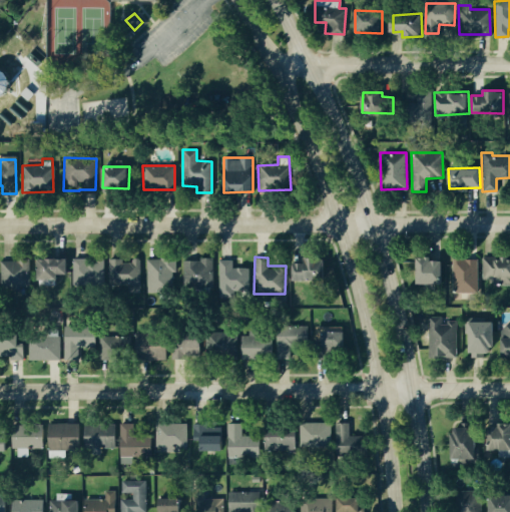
[(294,263),(294,281),(324,279),(323,262),(316,263),(316,257),(305,258),(305,262),(294,263)]
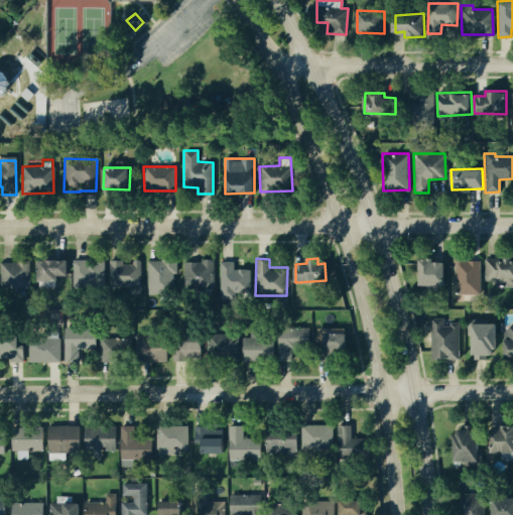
[(420,285),(445,285),(445,262),(433,262),(433,258),(420,258),(420,285)]
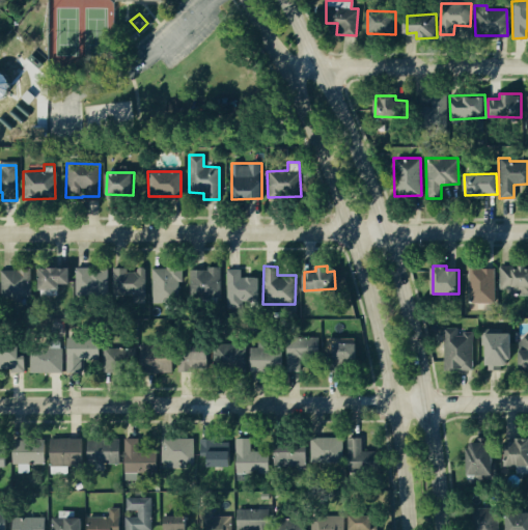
[(71,267),(39,268),(39,295),(60,294),(60,283),(71,283),(71,267)]
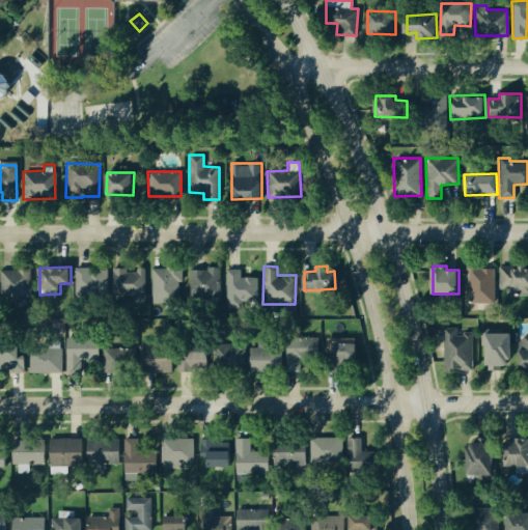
[(107,268),(75,267),(74,296),(106,297),(107,268)]
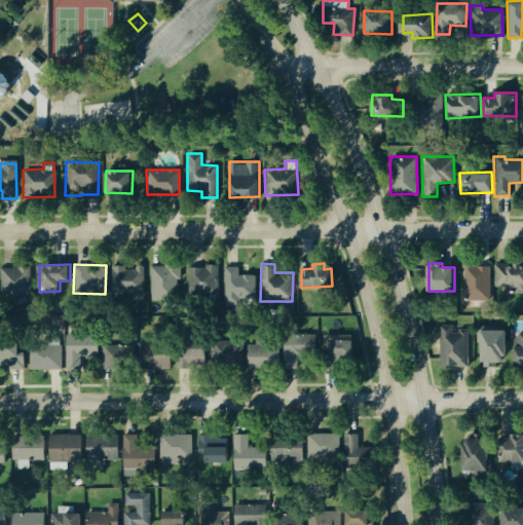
[(149,265),(150,299),(177,299),(176,278),(180,277),(180,264),(149,265)]
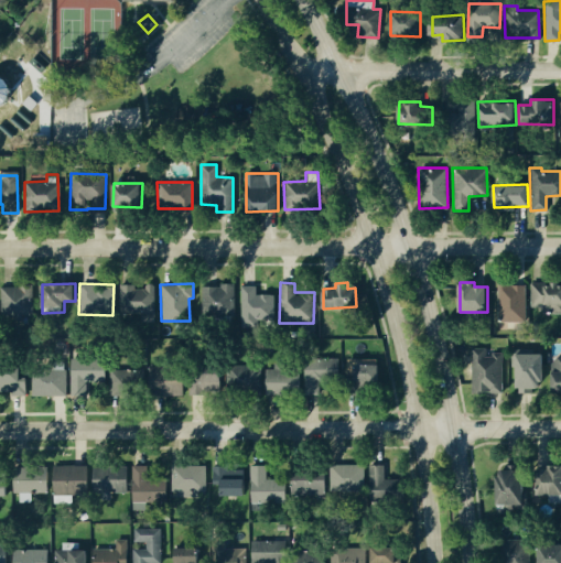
[(524,322),(525,284),(497,283),(496,321),(524,322)]
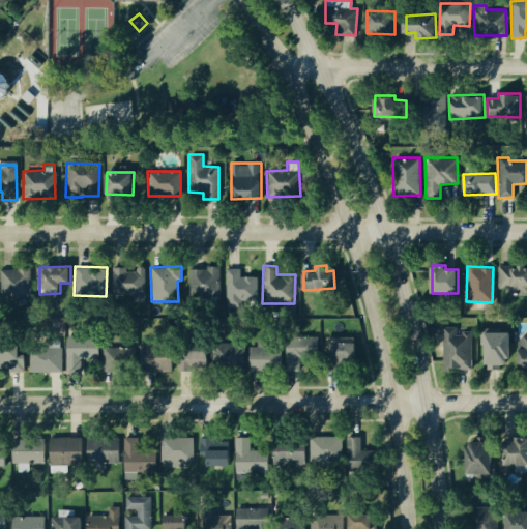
[(508,295),(526,294),(526,266),(497,266),(497,288),(508,289),(508,295)]
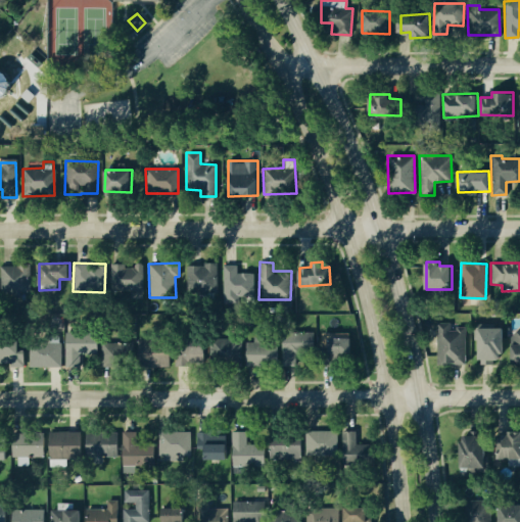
[(143,293),(142,264),(109,265),(110,294),(143,293)]
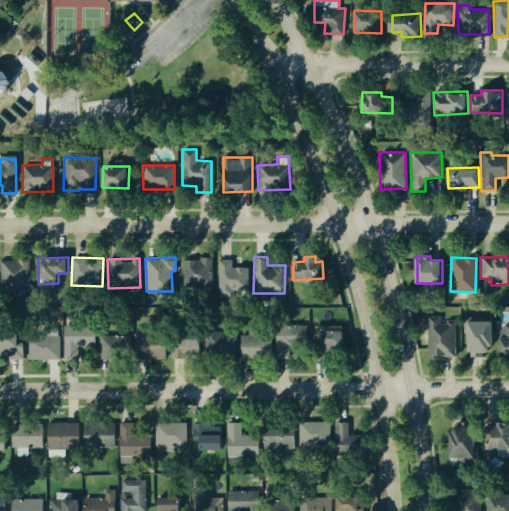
[(182,258),(182,286),(211,286),(212,258),(182,258)]
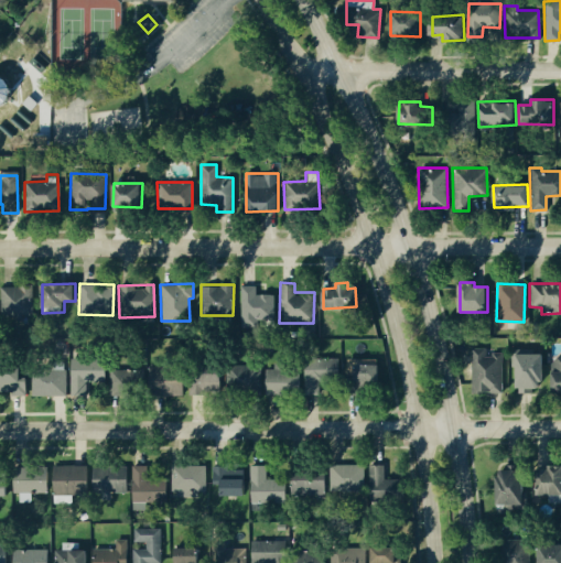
[(0,316),(32,315),(32,285),(0,287),(0,316)]
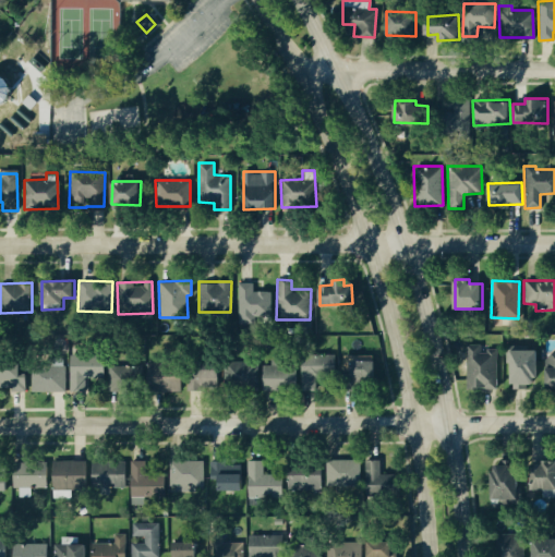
[(254,323),(254,316),(269,316),(269,291),(252,290),(252,282),(238,282),(238,323),(254,323)]
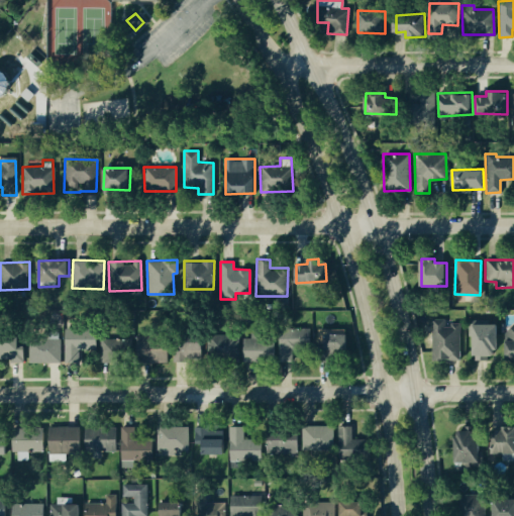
[(458,359),(457,323),(443,324),(443,319),(430,319),(431,360),(458,359)]
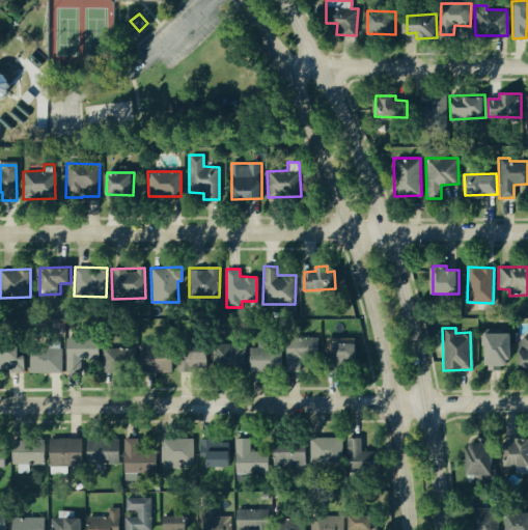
[(527,329),(526,330),(526,338),(518,338),(518,350),(521,350),(521,366),(527,366),(527,329)]
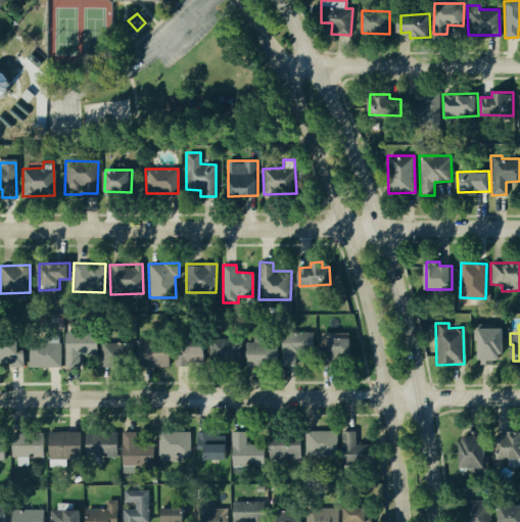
[(479,365),(488,364),(488,360),(504,360),(503,327),(479,328),(479,365)]
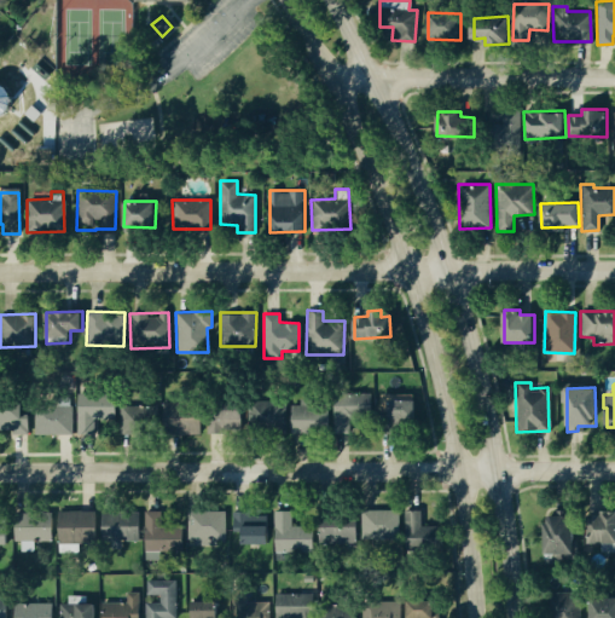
[(94,434),(94,419),(116,419),(116,394),(79,393),(77,433),(94,434)]
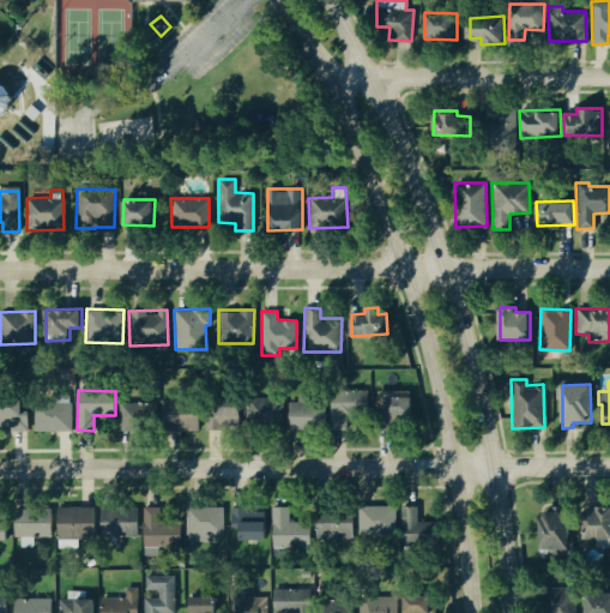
[(412,390),(381,391),(381,421),(412,420),(412,390)]
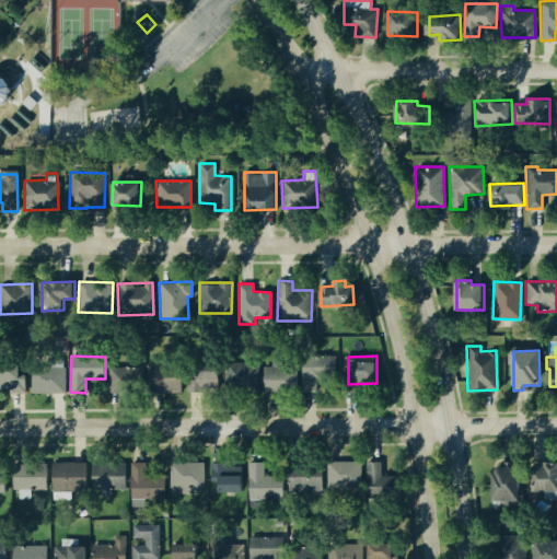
[(0,389),(25,392),(25,375),(21,375),(21,364),(0,362),(0,389)]
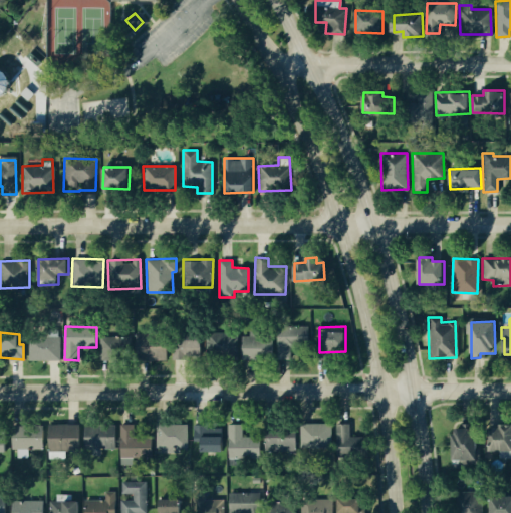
[(168,358),(167,332),(137,333),(137,358),(168,358)]
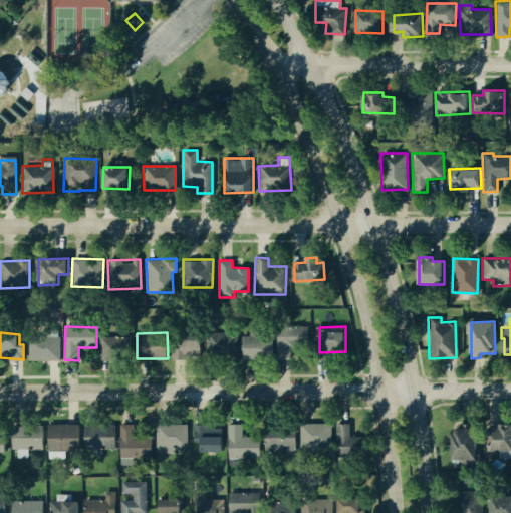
[(236,333),(206,332),(206,356),(235,357),(236,333)]
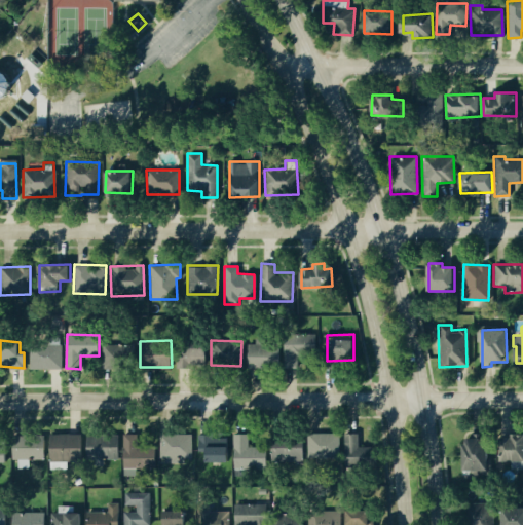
[(246,341),(247,367),(279,367),(279,344),(263,345),(263,341),(246,341)]
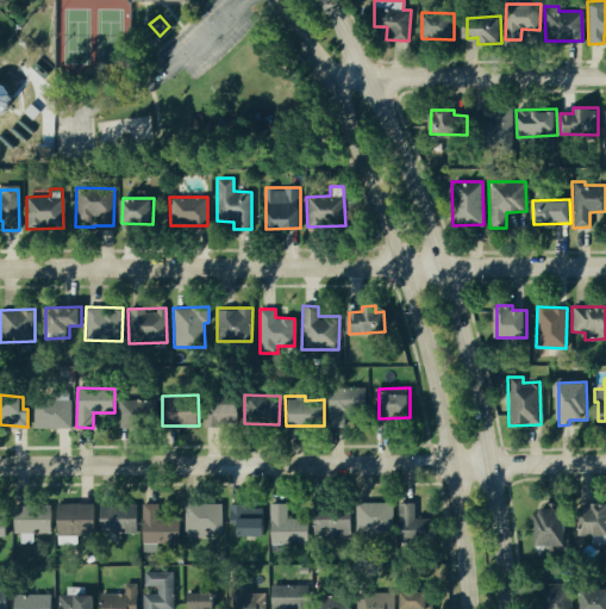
[(205,426),(239,427),(241,398),(205,397),(205,426)]
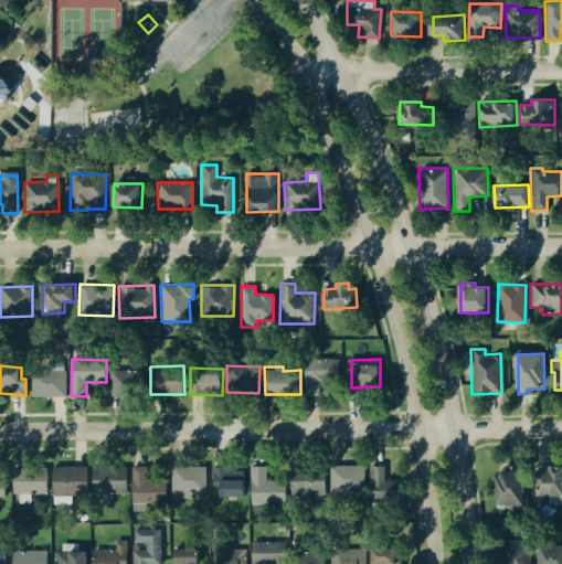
[(142,395),(144,371),(110,369),(108,394),(142,395)]
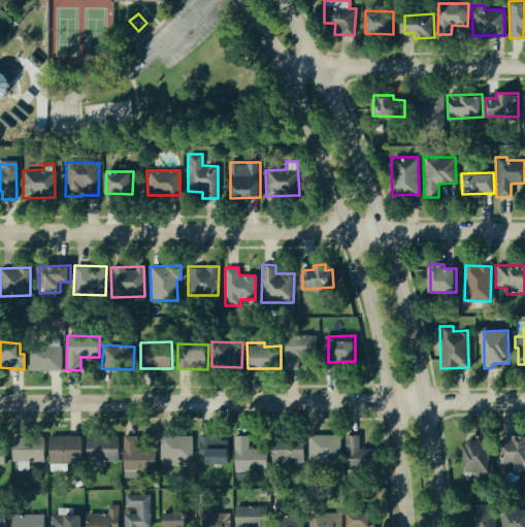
[(62,370),(61,346),(28,346),(29,370),(62,370)]
